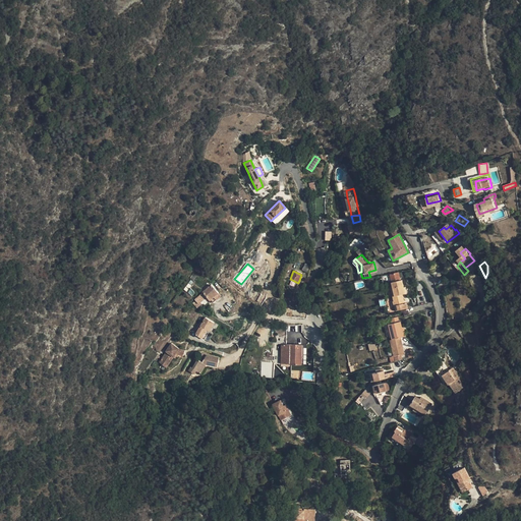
[(400,281),(398,271),(389,273),(391,282),(393,291),(391,292),(394,302),(396,302),(398,310),(405,308),(407,306),(405,297),(402,298),(402,294),(406,293),(403,280),(400,281)]
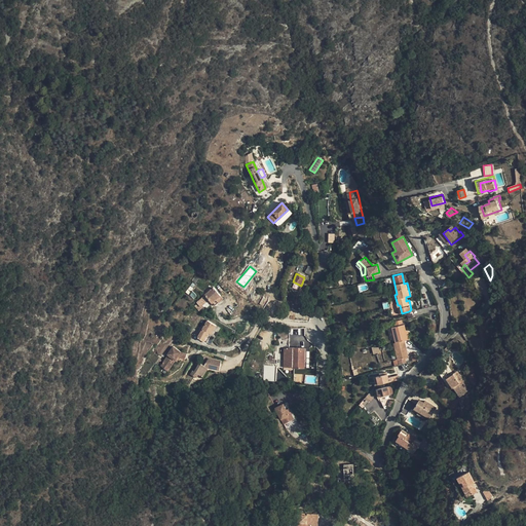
[(450,278),(442,282),(445,289),(453,286),(450,278)]
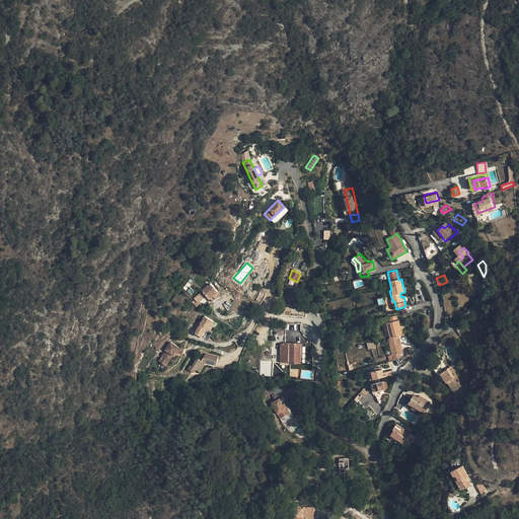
[(213,295),(220,286),(212,279),(204,288),(209,292),(213,295)]
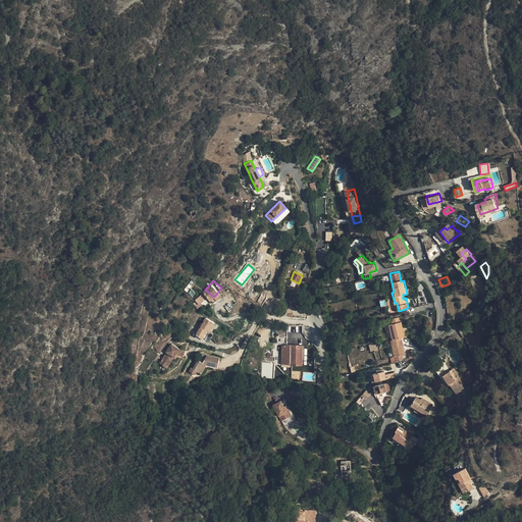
[(224,290),(221,288),(214,297),(216,299),(224,290)]
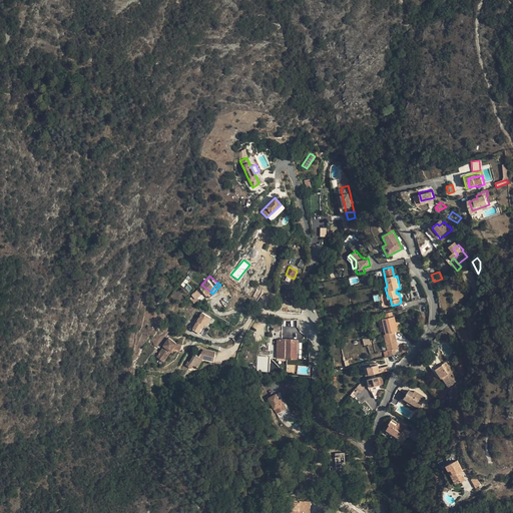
[(206,289),(201,285),(194,293),(199,296),(206,289)]
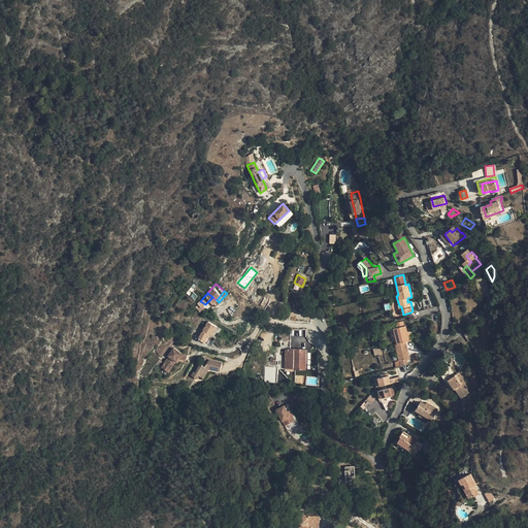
[(404,321),(397,323),(398,327),(395,328),(399,343),(395,345),(399,361),(411,358),(407,341),(411,341),(407,326),(404,321)]
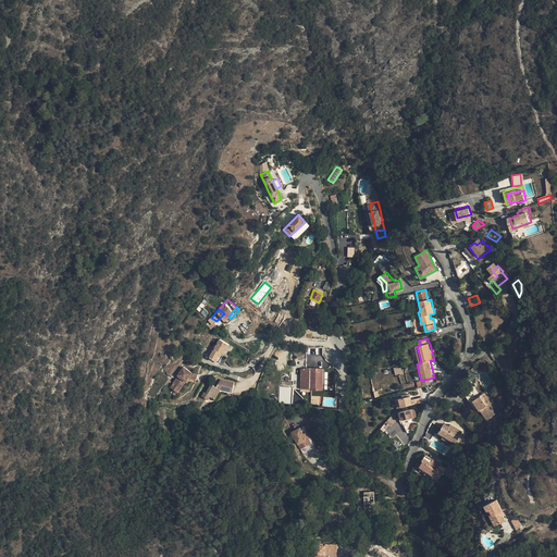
[(222,343),(213,357),(223,362),(231,348),(222,343)]
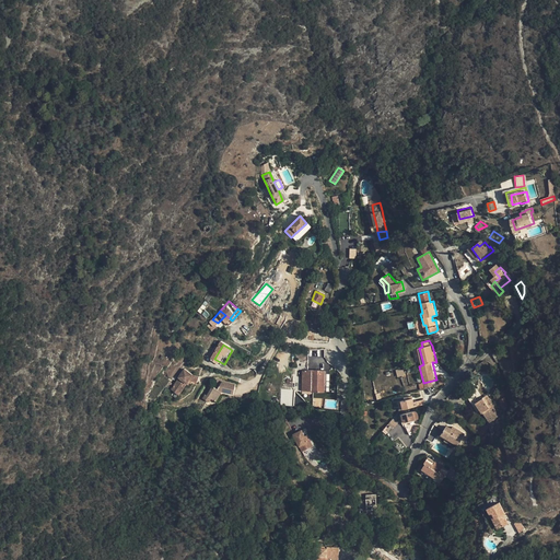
[(184,377),(176,389),(183,394),(191,384),(194,385),(196,381),(201,383),(203,377),(198,375),(189,370),(183,376),(184,377)]
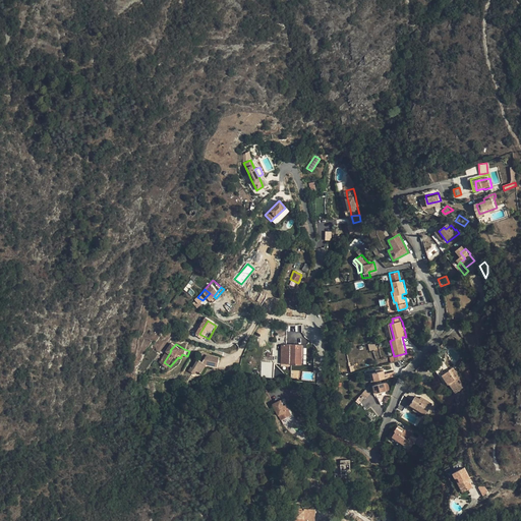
[(211,355),(207,361),(200,360),(196,368),(194,367),(192,371),(197,375),(200,371),(204,373),(210,365),(220,367),(223,358),(211,355)]
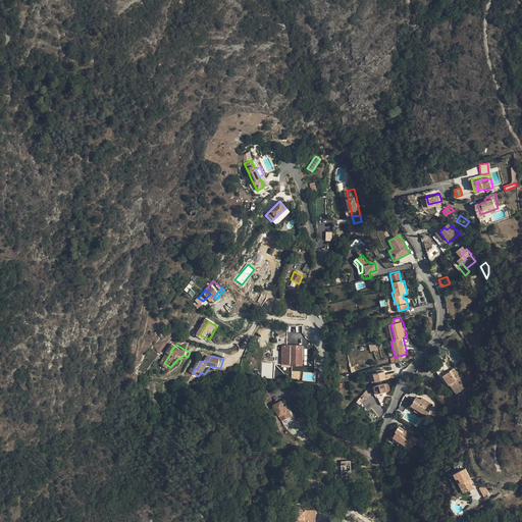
[(445,362),(434,369),(445,383),(447,382),(450,385),(451,385),(456,394),(465,387),(459,379),(461,378),(454,368),(450,371),(445,362)]
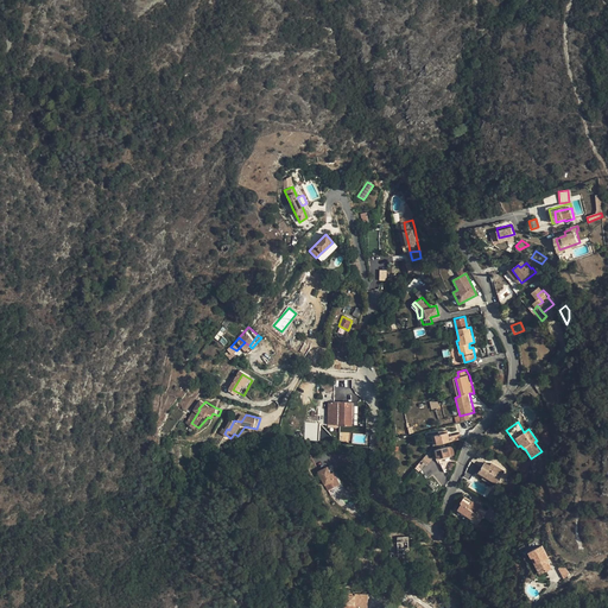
[(335,438),(352,439),(352,432),(329,430),(321,429),(321,424),(305,423),(303,441),(334,443),(335,438)]
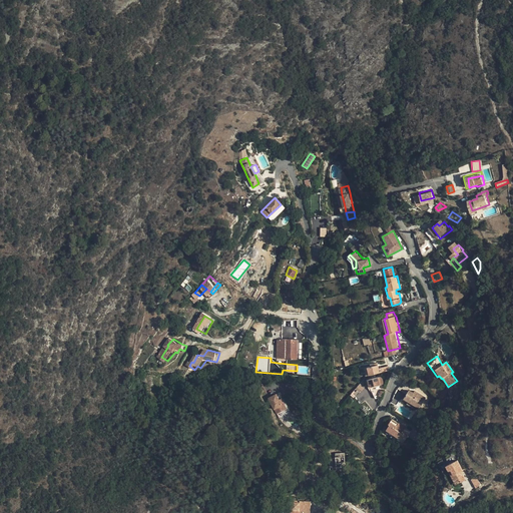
[(364,368),(366,376),(390,372),(389,366),(380,368),(379,365),(364,368)]
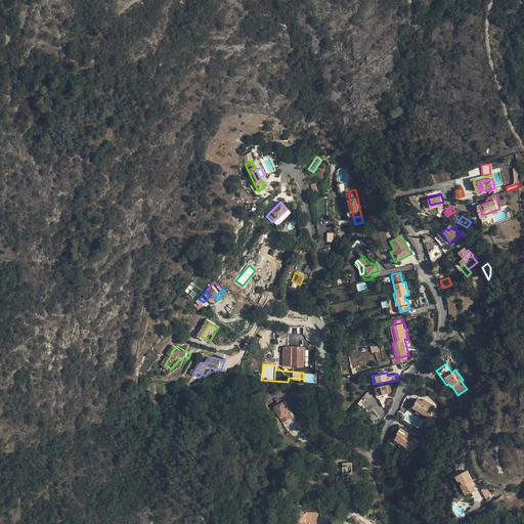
[(387,385),(376,388),(377,396),(389,394),(387,385)]
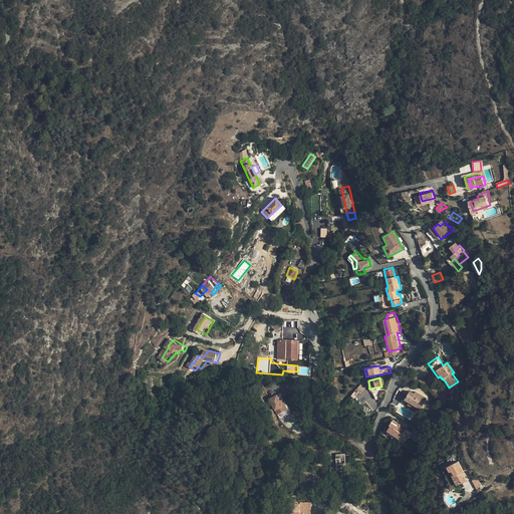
[(354,399),(359,393),(361,394),(365,389),(361,386),(360,384),(351,396),(354,399)]
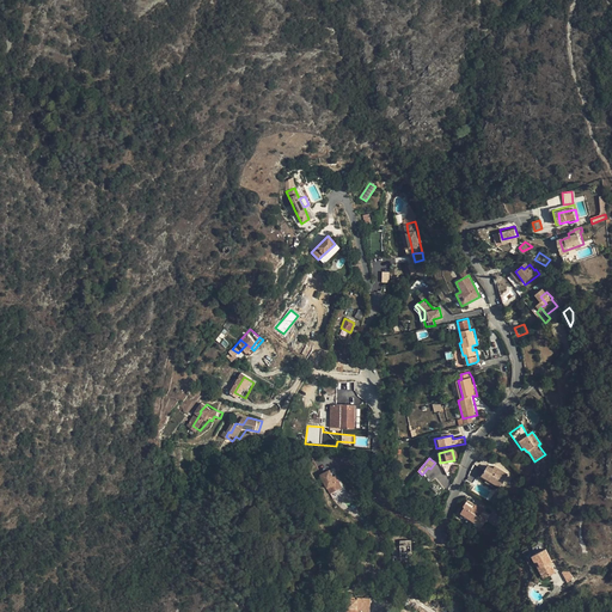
[(470,473),(478,479),(485,469),(476,463),(470,473)]
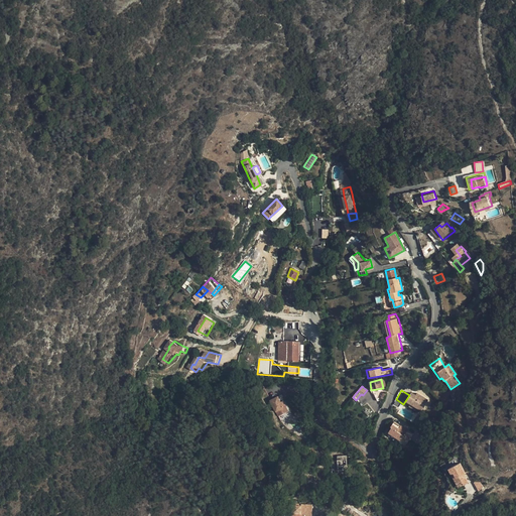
[(411,394),(405,405),(409,408),(416,412),(418,410),(421,412),(427,401),(418,395),(417,398),(411,394)]
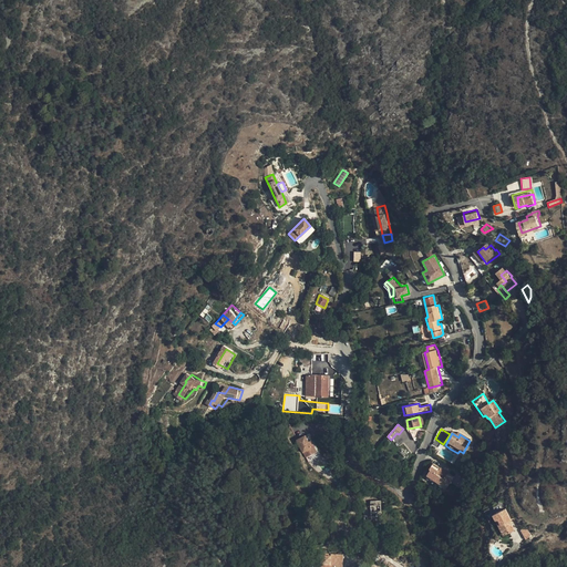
[(315,446),(312,447),(309,442),(306,436),(297,441),(307,457),(318,451),(315,446)]
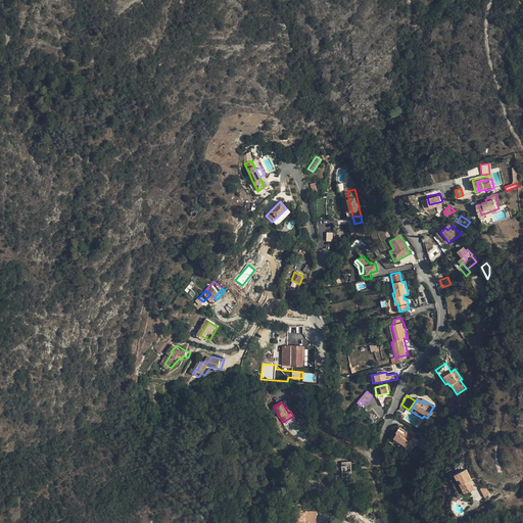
[(412,450),(416,445),(420,440),(399,427),(396,432),(397,433),(393,438),(412,450)]
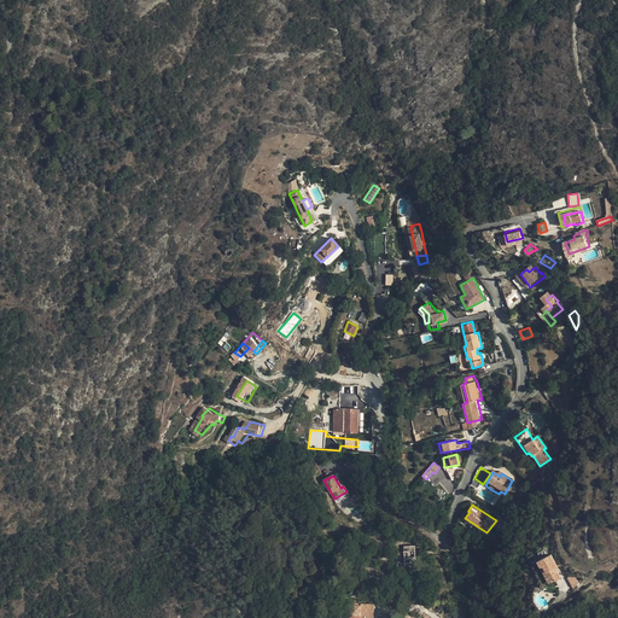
[(415,546),(404,547),(404,553),(404,557),(397,557),(398,571),(407,570),(407,567),(418,566),(415,546)]
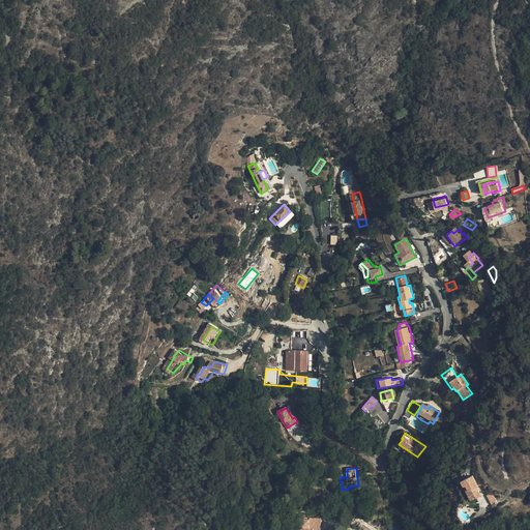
[(473,475),(462,481),(465,487),(467,486),(469,491),(472,490),(474,494),(472,495),(474,499),(481,496),(477,488),(477,487),(478,486),(473,475)]
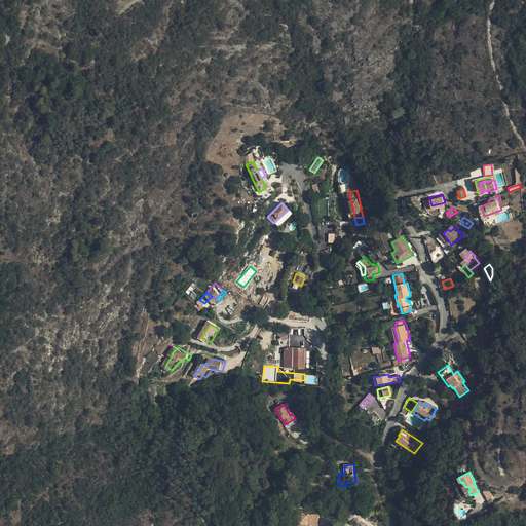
[(463,482),(461,483),(468,497),(471,495),(468,491),(471,490),(468,486),(465,487),(463,482)]
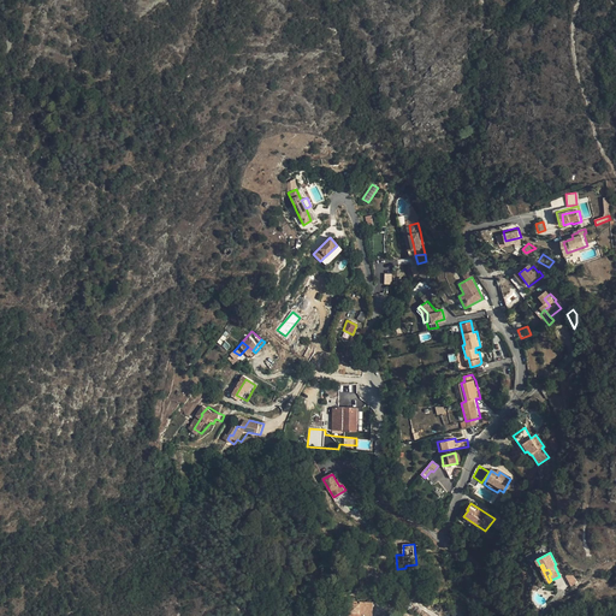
[(567,575),(573,586),(578,580),(574,575),(567,575)]
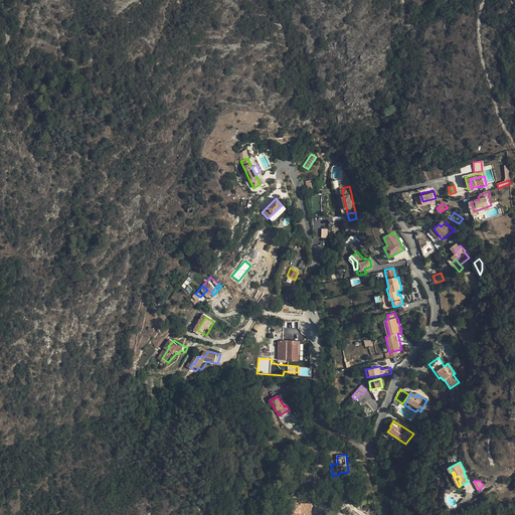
[(298,502),(296,501),(296,511),(305,511),(305,512),(309,512),(310,500),(300,500),(300,502),(298,502)]
